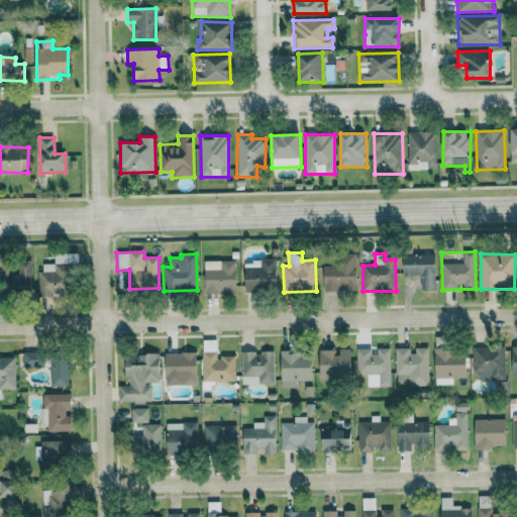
[(324,292),(357,291),(356,254),(339,254),(340,266),(323,266),(324,292)]
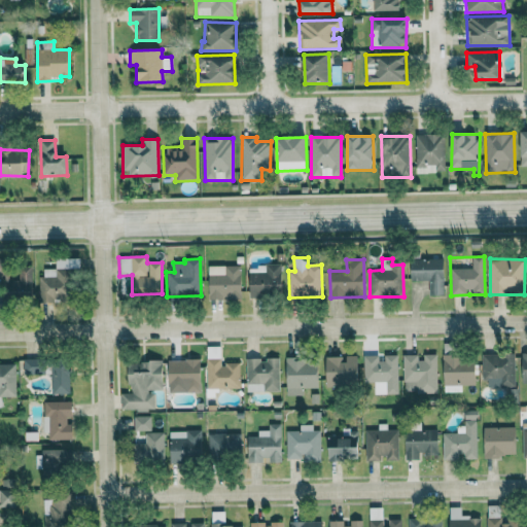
[(411,281),(428,281),(429,295),(444,295),(444,259),(411,259),(411,281)]
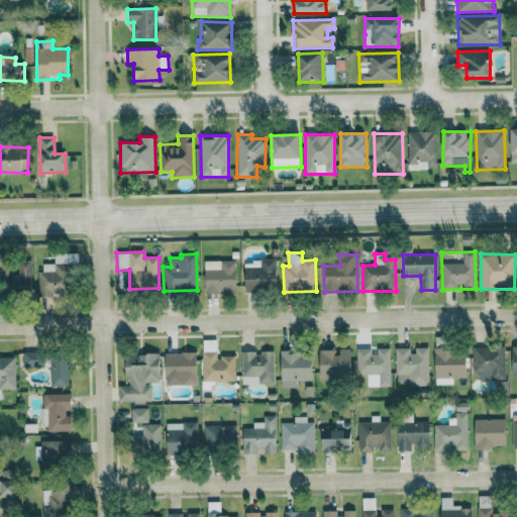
[(30,261),(18,262),(18,275),(8,276),(7,256),(0,255),(0,276),(1,292),(32,290),(30,261)]
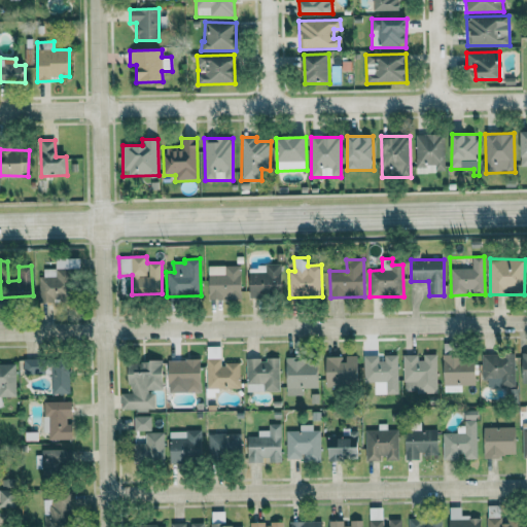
[(208,300),(241,300),(241,267),(209,266),(208,300)]
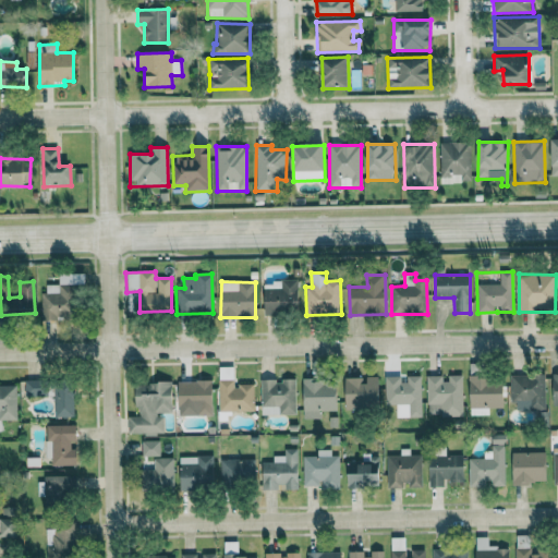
[(264,314),(298,313),(298,281),(264,281),(264,314)]
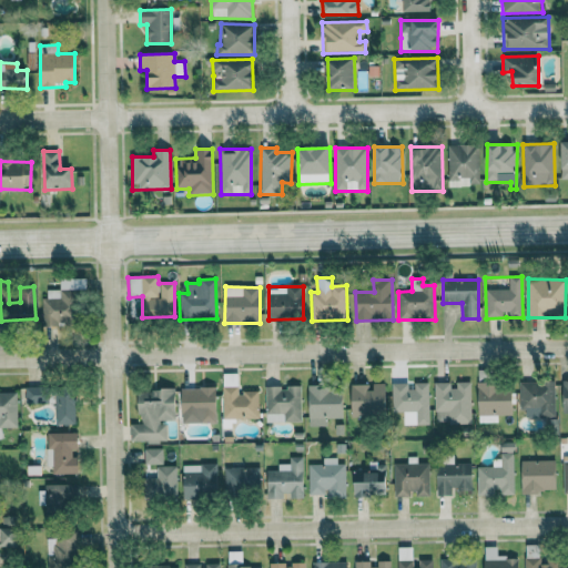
[(43,290),(43,326),(72,325),(71,298),(60,298),(60,290),(43,290)]
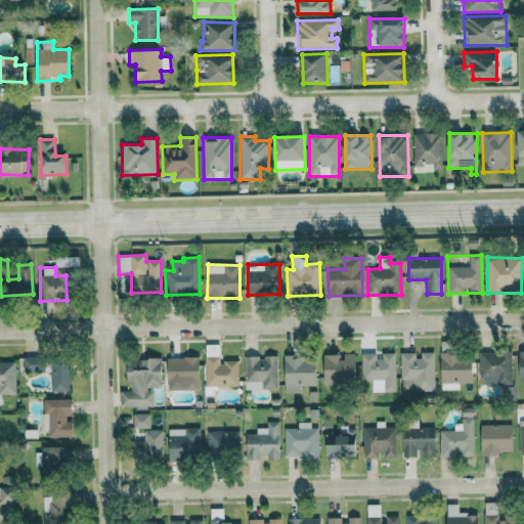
[(512,352),(480,353),(480,386),(512,385),(512,352)]
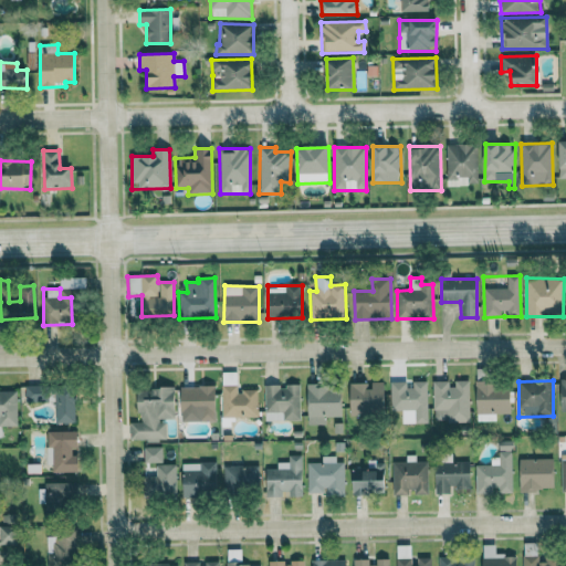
[(427,423),(427,381),(409,381),(409,383),(389,383),(390,411),(401,410),(401,423),(427,423)]
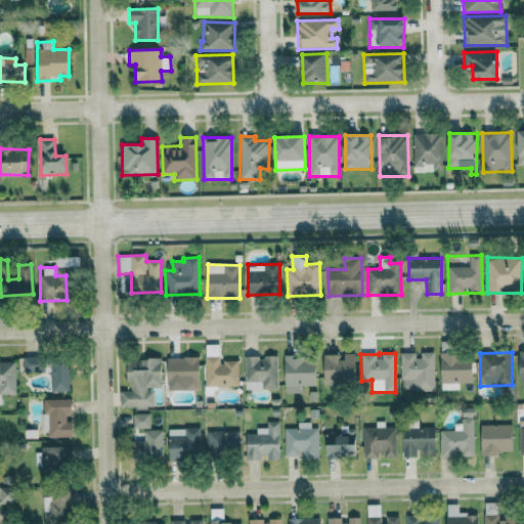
[(399,355),(400,390),(434,390),(433,353),(421,353),(421,355),(399,355)]
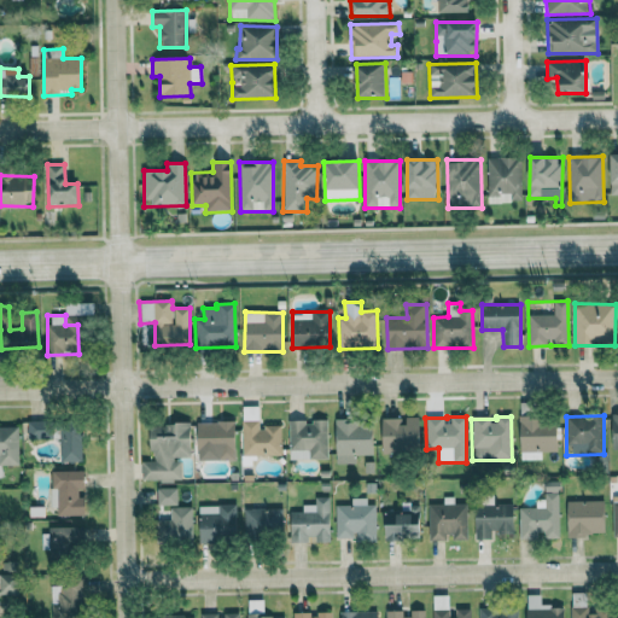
[(558,452),(557,427),(541,427),(541,417),(519,418),(520,460),(541,460),(540,453),(558,452)]
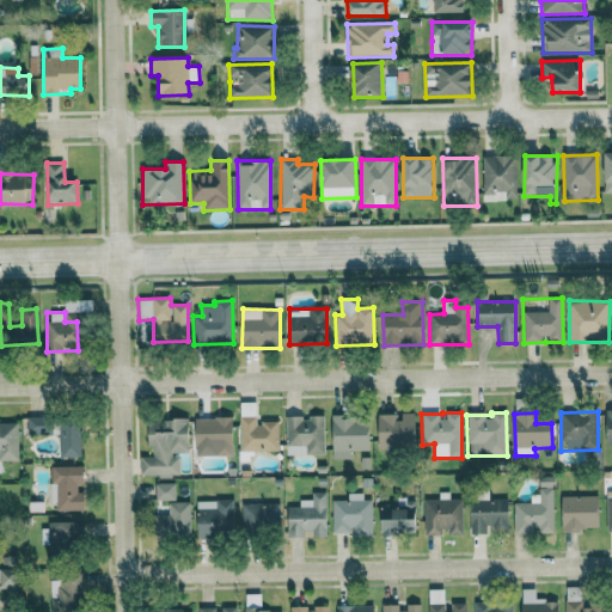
[(378,415),(379,450),(416,448),(415,414),(398,414),(398,415),(378,415)]
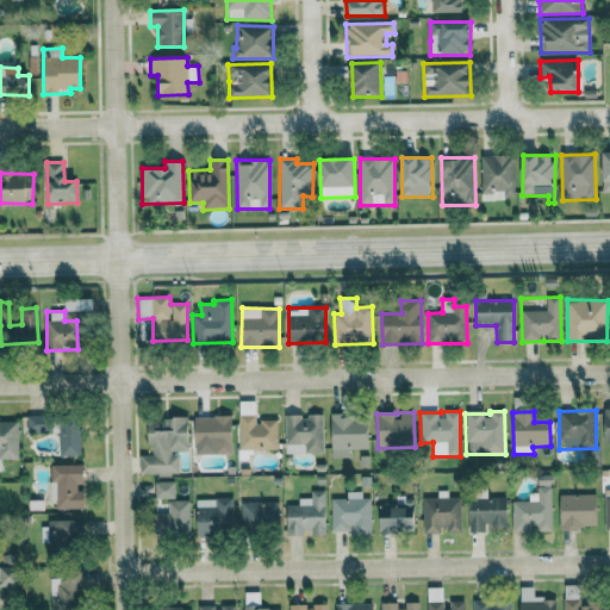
[(255,415),(238,416),(240,450),(278,449),(277,421),(255,421),(255,415)]
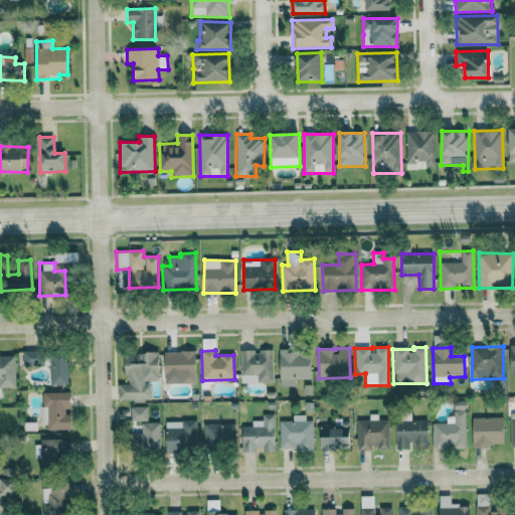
[(311,379),(310,350),(279,351),(280,387),(296,386),(296,379),(311,379)]
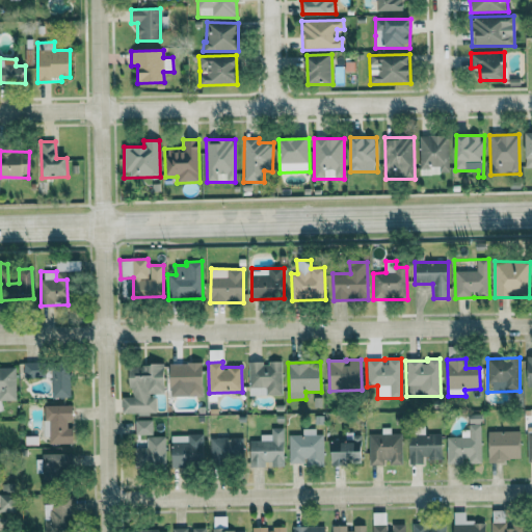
[(23,363),(24,378),(45,378),(45,363),(23,363)]
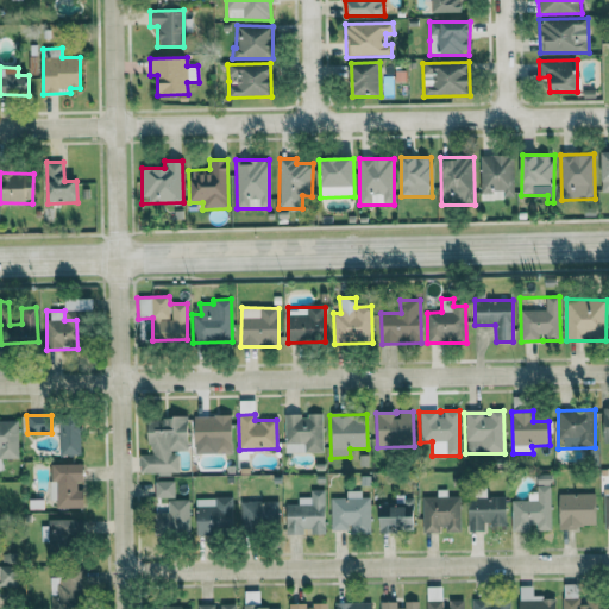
[(322,415),(283,415),(284,454),(324,453),(322,415)]
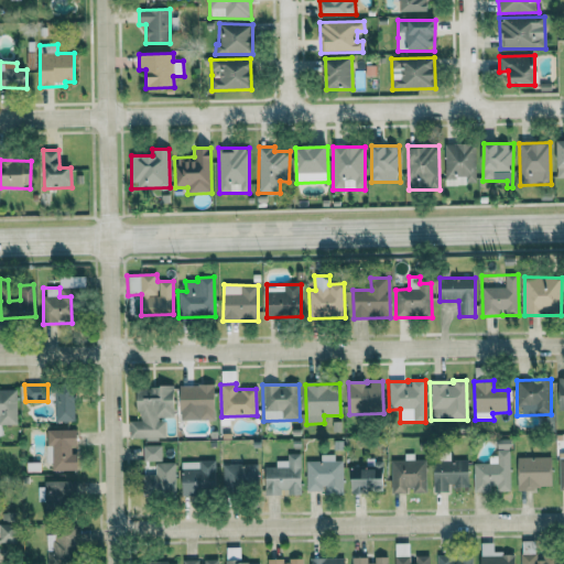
[(181,421),(215,420),(214,386),(181,386),(181,421)]
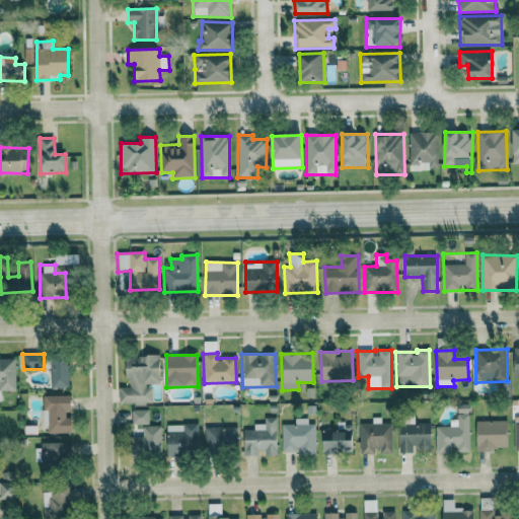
[(160,385),(159,356),(126,357),(127,388),(119,388),(119,403),(152,403),(151,385),(160,385)]
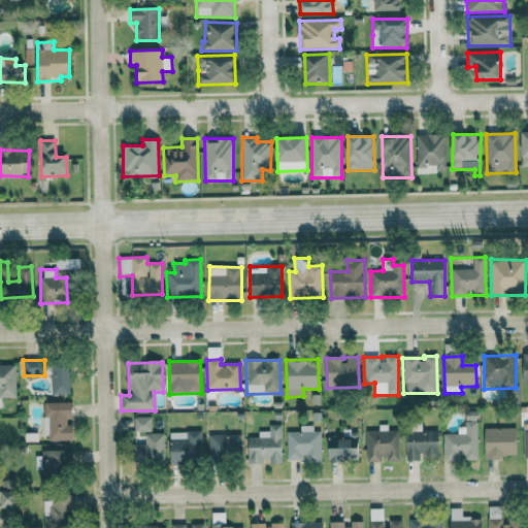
[(0,364),(0,398),(17,398),(15,365),(0,364)]
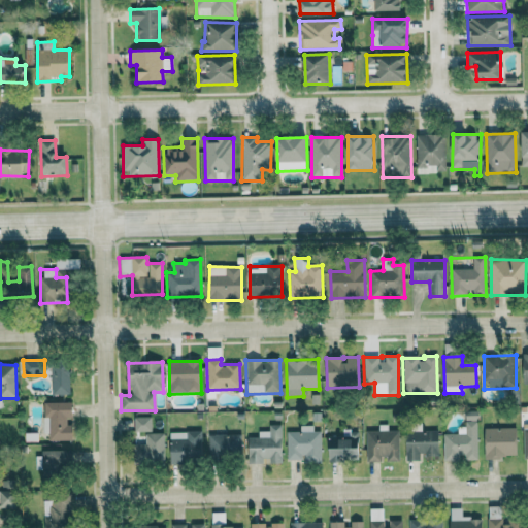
[(52,395),(70,395),(69,365),(51,366),(52,395)]
